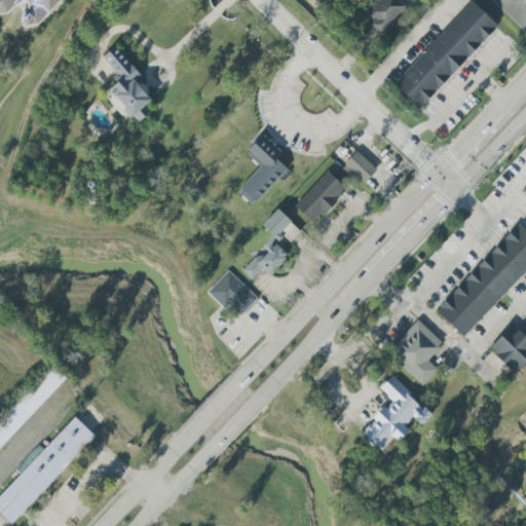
[(25,0),(32,7),(27,12),(29,14),(32,22),(41,17),(49,9),(59,0),(0,0),(0,7),(2,8),(4,10),(25,0)]
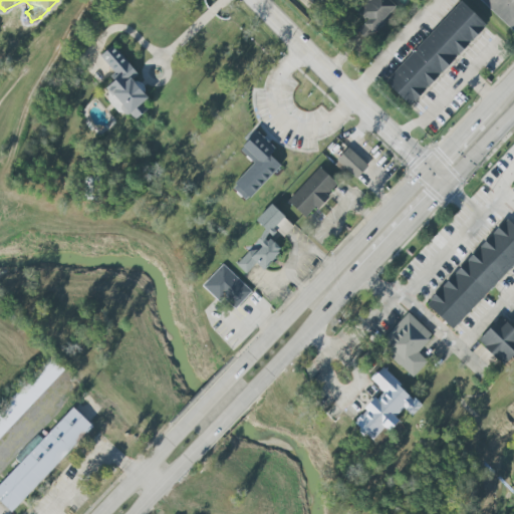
[(398,8),(389,0),(364,0),(355,10),(365,20),(356,30),(365,40),(398,8)]
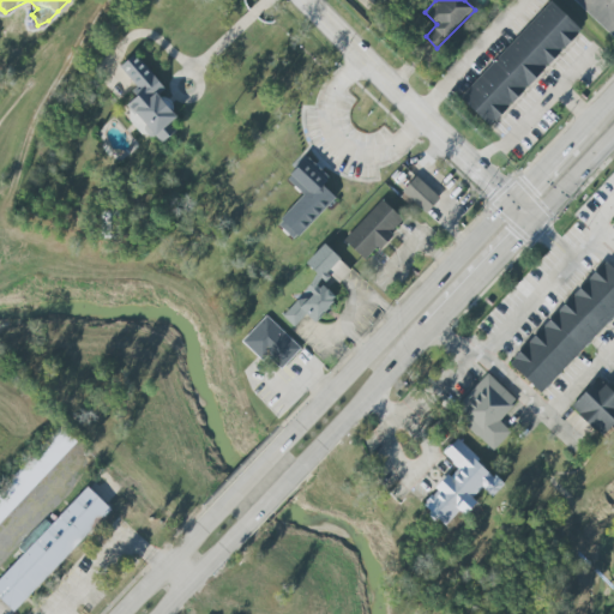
[(459,97),(552,1),(581,29),(488,125),(459,97)]
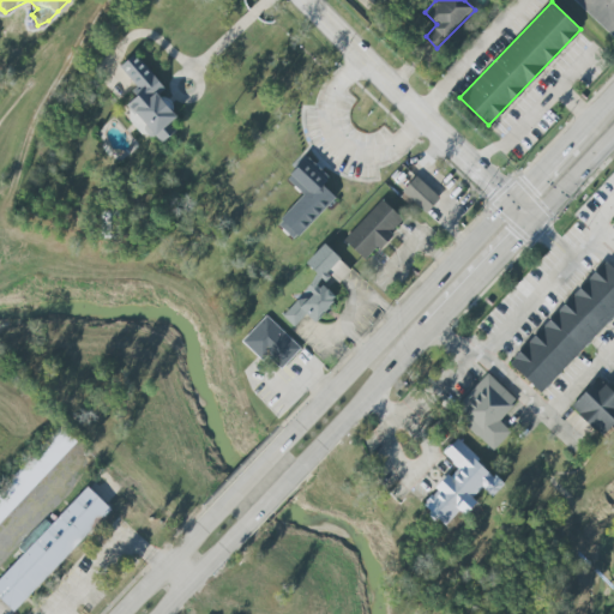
[(116,68),(139,94),(126,104),(145,128),(158,144),(181,126),(156,97),(164,90),(134,54),(116,68)]
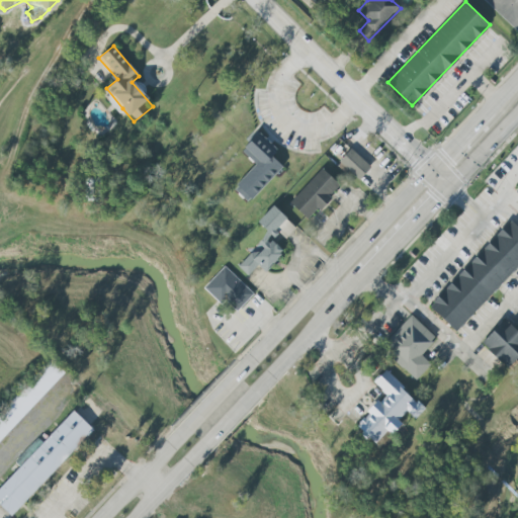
[(281,167),(271,157),(277,150),(259,132),(241,151),(255,165),(233,188),(248,202),(281,167)]
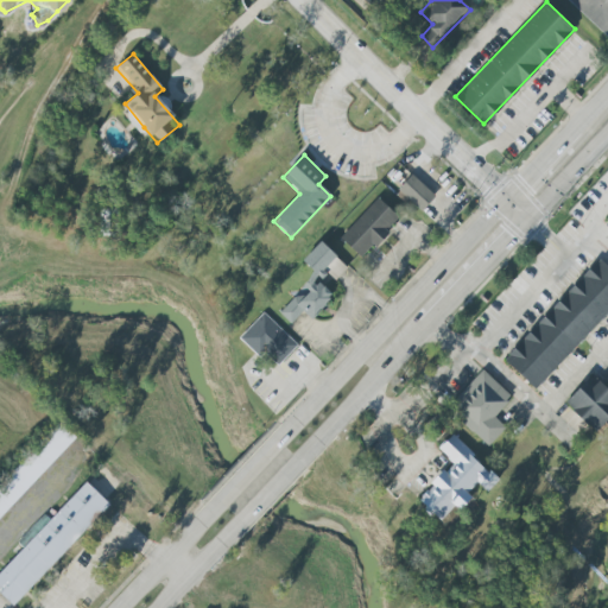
[(435,196),(420,211),(397,189),(411,173),(435,196)]
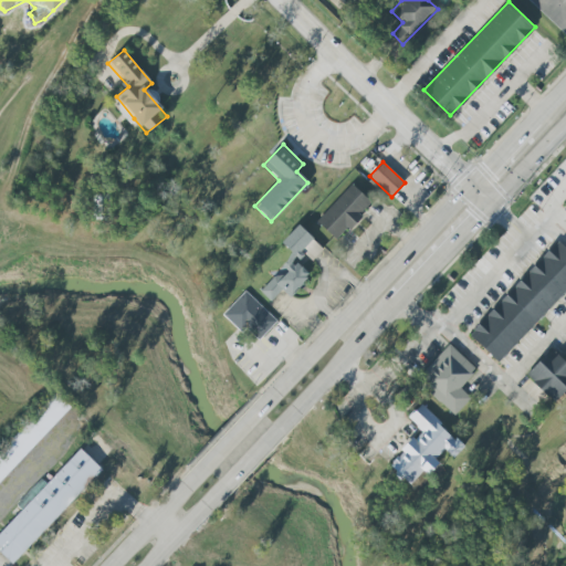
[(371,202),(350,184),(316,221),(336,241),(371,202)]
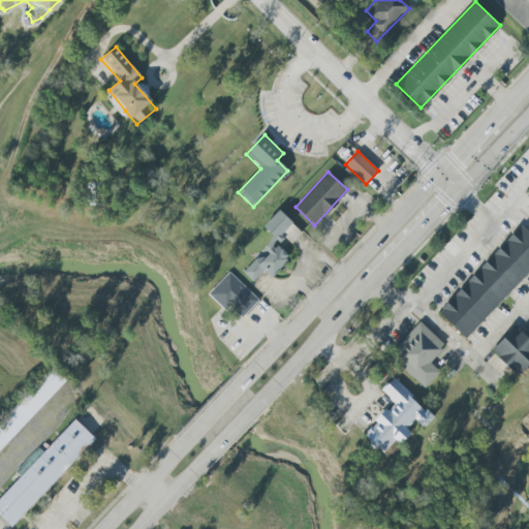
[(103,206),(88,207),(87,183),(102,182),(103,206)]
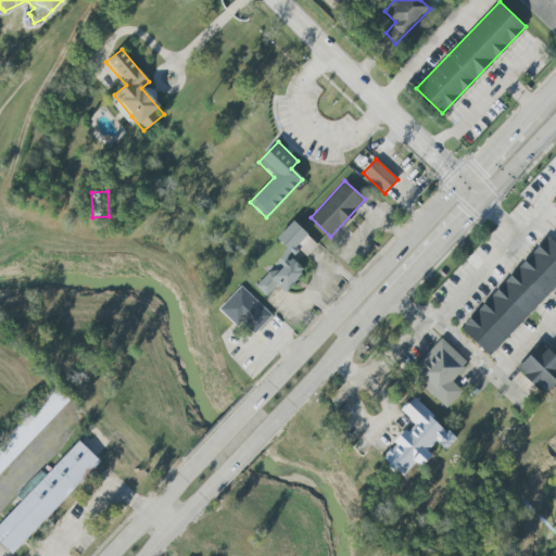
[(308,235),(292,220),(276,239),(288,250),(254,286),(266,297),(276,285),(283,292),(304,269),(289,255),(308,235)]
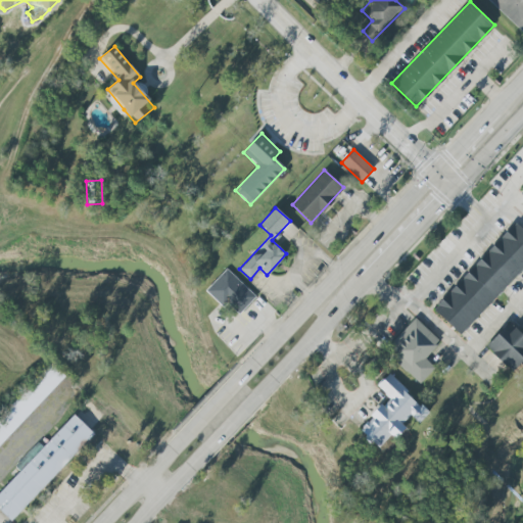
[(298,230),(288,222),(278,233),(287,241),(298,230)]
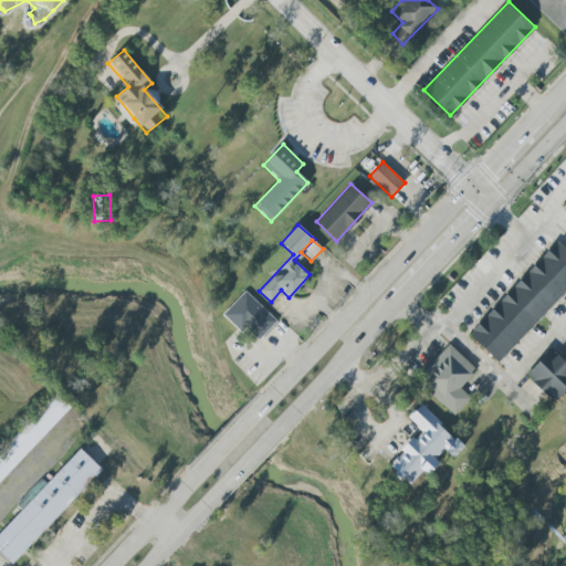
[(565,289),(565,249),(556,241),(469,335),(498,363),(565,289)]
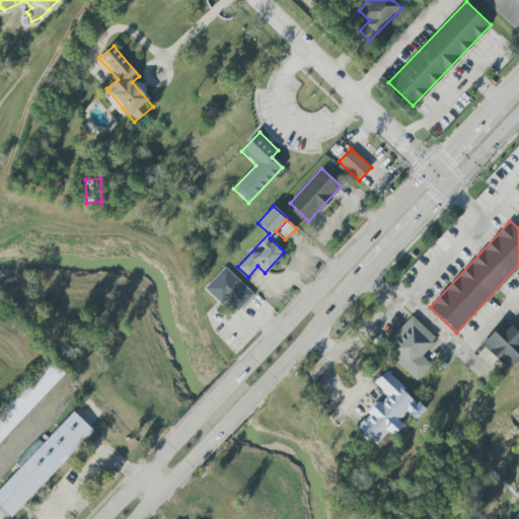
[(224,301),(236,312),(253,294),(224,267),(204,289),(221,305),(224,301)]
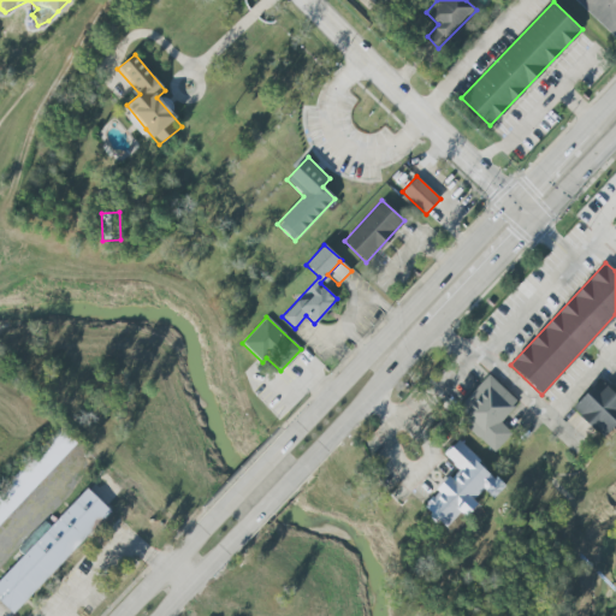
[(452,414),(495,452),(511,433),(499,422),(519,402),(489,374),(452,414)]
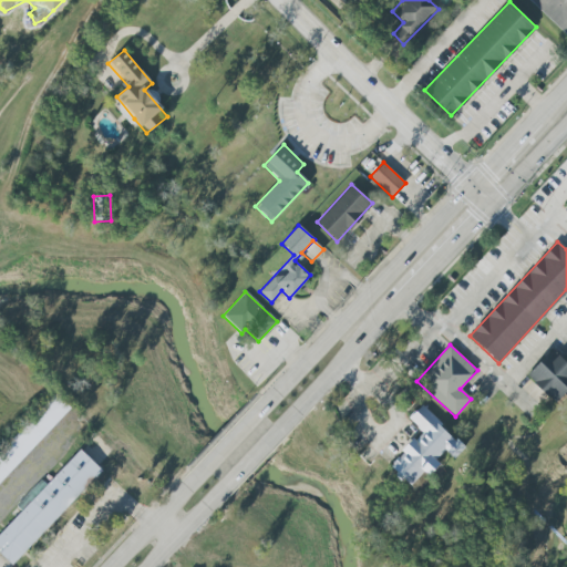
[(555,403),(566,390),(566,364),(549,350),(526,377),(555,403)]
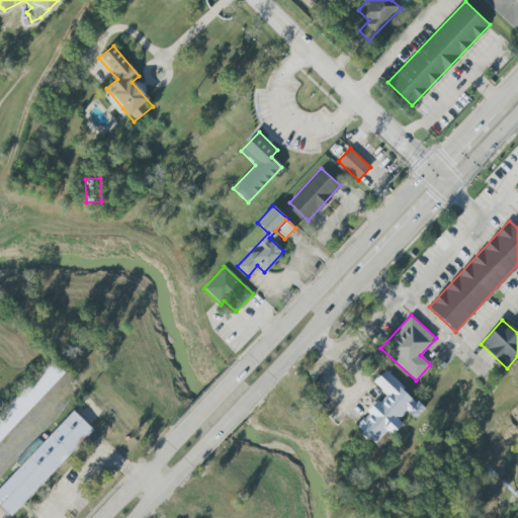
[(0,442),(66,372),(52,360),(0,414),(0,442)]
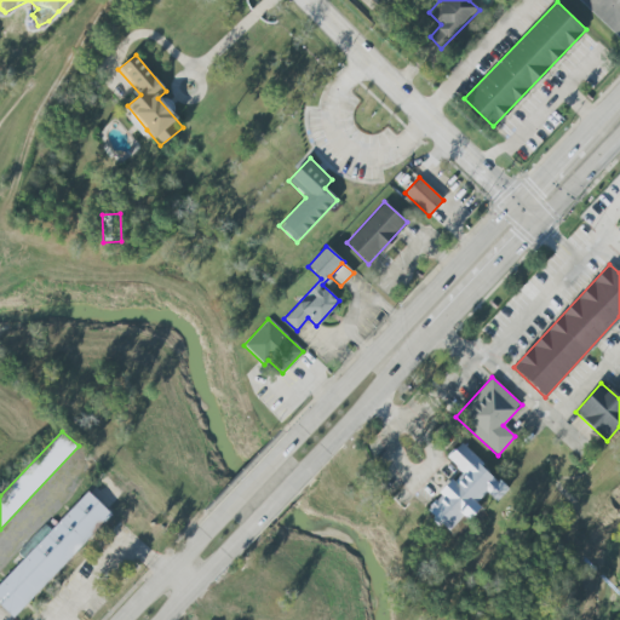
[(506,491),(461,442),(446,457),(461,474),(424,509),(446,532),(464,515),(469,520),(481,507),(476,503),(487,492),(495,501),(506,491)]
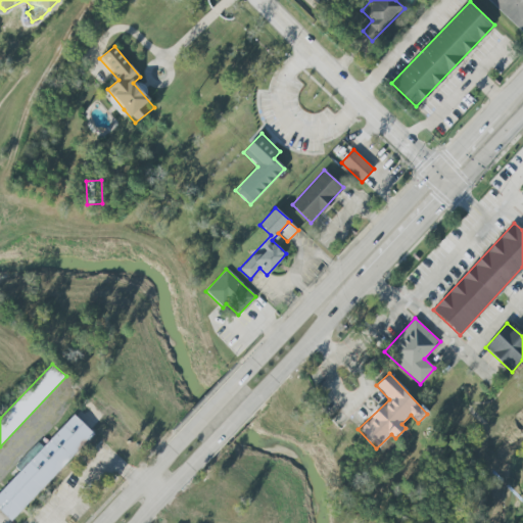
[(0,512),(0,488),(70,415),(92,435),(10,522),(0,512)]
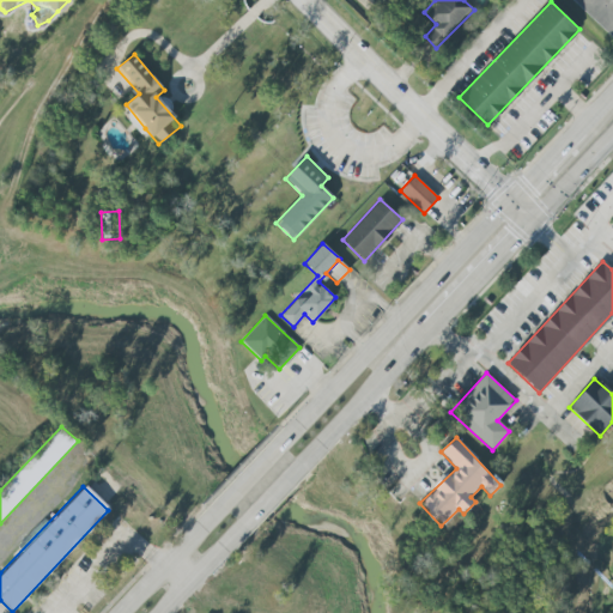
All buildings are outlined.
